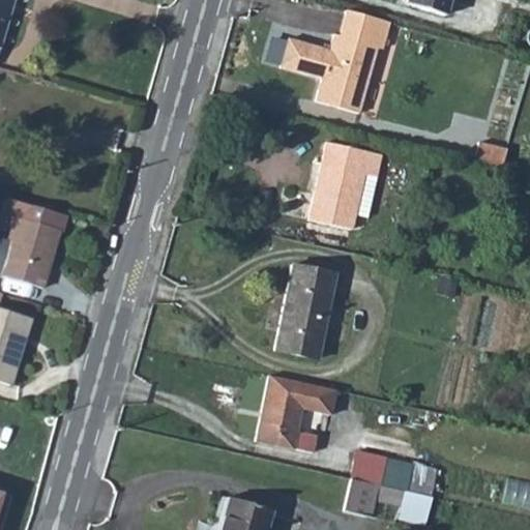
[(406,0),(405,5),(444,18),(449,0),(406,0)]
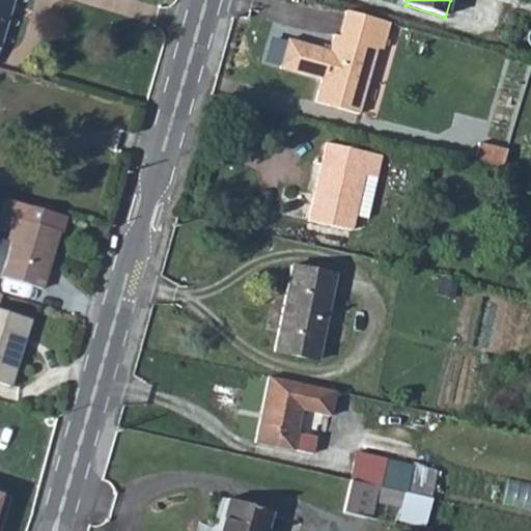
[(391,24),(346,11),(339,36),(334,34),(328,54),(289,40),(280,70),(320,81),(315,102),(360,114),(379,49),(384,50),(391,24)]
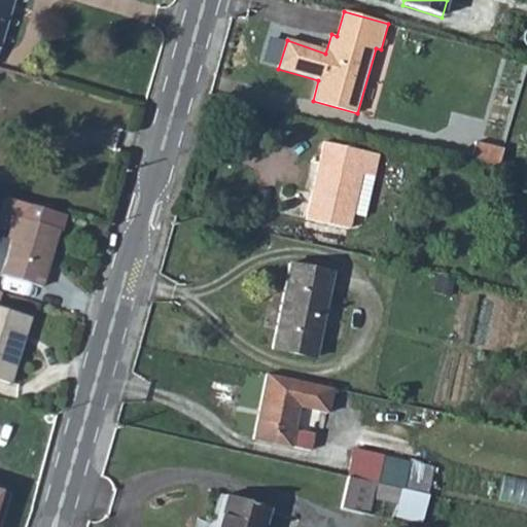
[(348,231),(352,215),(360,175),(374,178),(379,159),(324,145),(307,221),(348,231)]
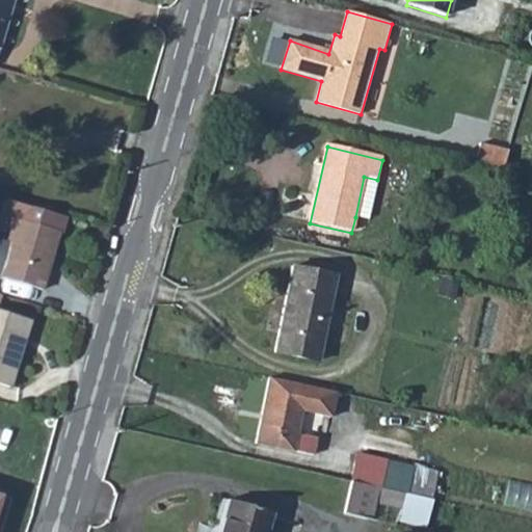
[(364,177),(355,217),(369,220),(377,180),(364,177)]
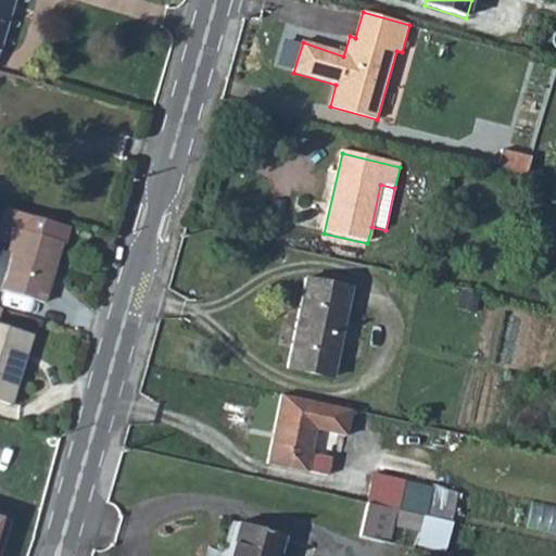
[(65,228),(1,209),(0,211),(0,225),(10,228),(0,261),(0,291),(38,302),(57,242),(61,243),(65,228)]
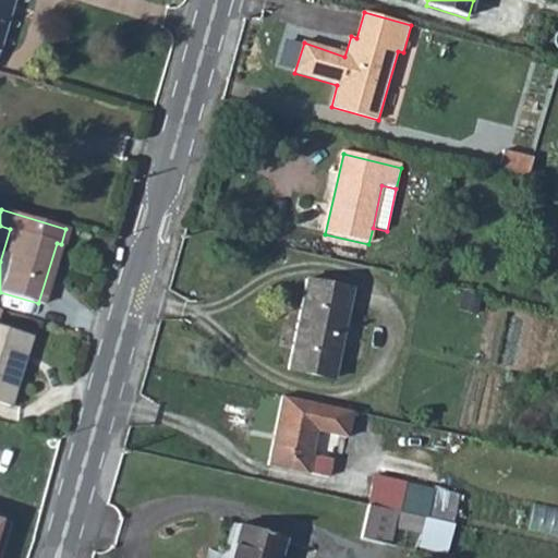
[(310,281),(289,371),(334,380),(353,291),(310,281)]
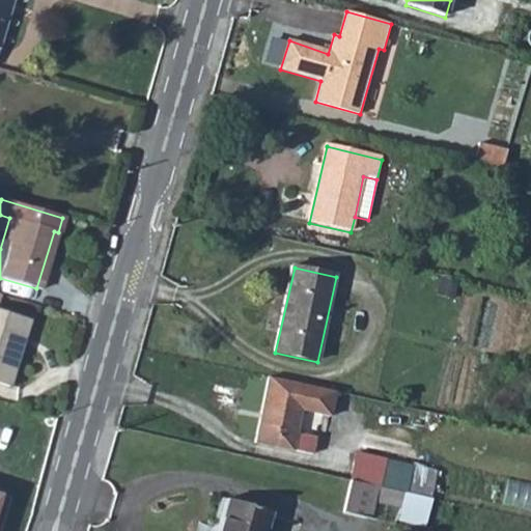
[(0,381),(2,382),(24,316),(0,307),(0,381)]
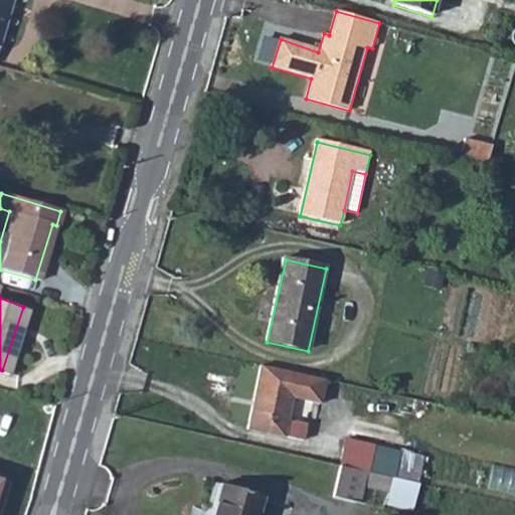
[(263,366),(250,423),(286,432),(296,434),(304,436),(307,424),(288,420),(293,398),(321,404),(327,380),(263,366)]
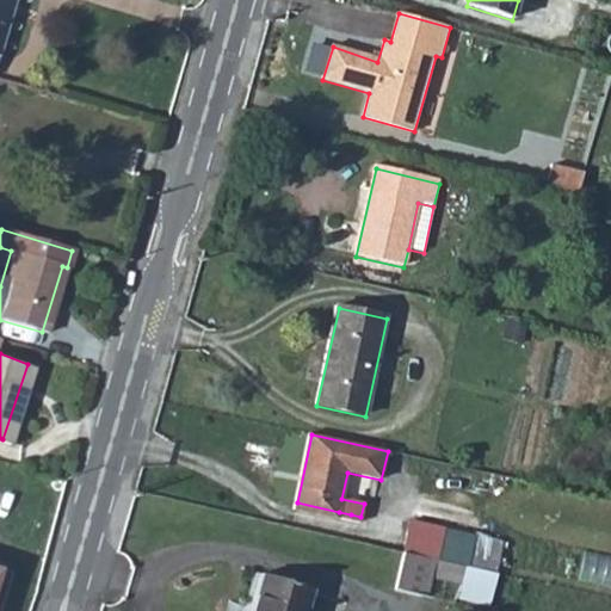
[(501,476),(487,473),(485,486),(499,488),(501,476)]
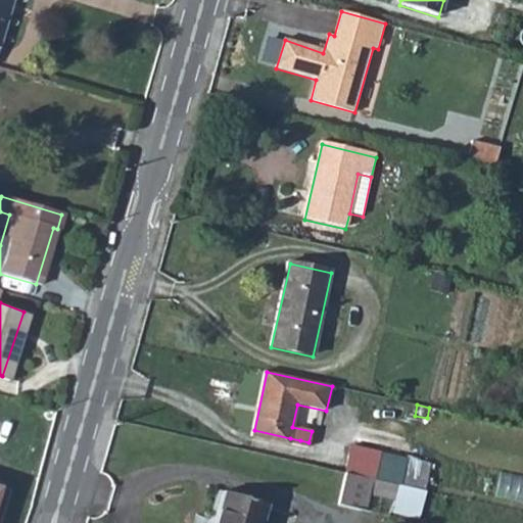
[(254,430),(253,437),(307,447),(308,442),(300,440),(290,438),(254,430)]
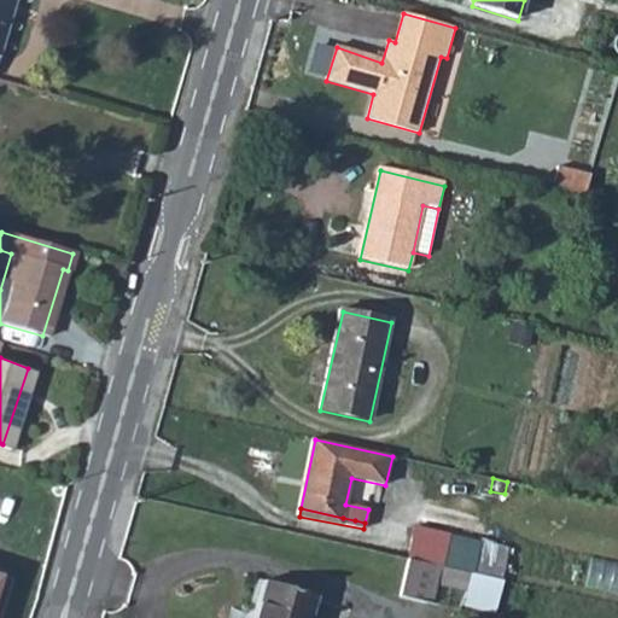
[(417,528),(415,534),(449,541),(450,536),(417,528)]
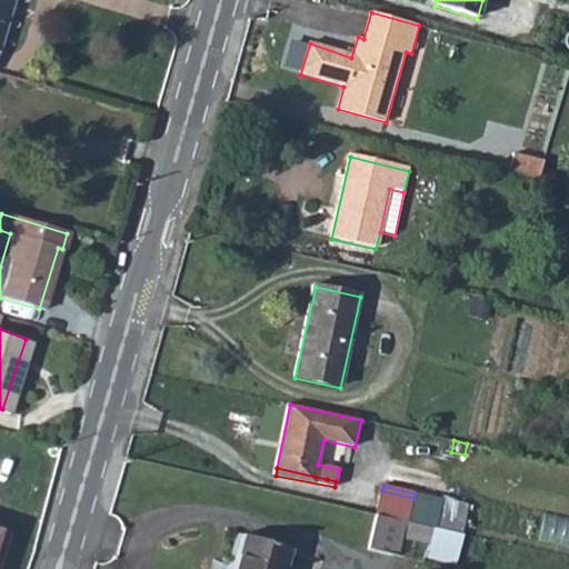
[(458,489),(456,499),(470,503),(472,492),(458,489)]
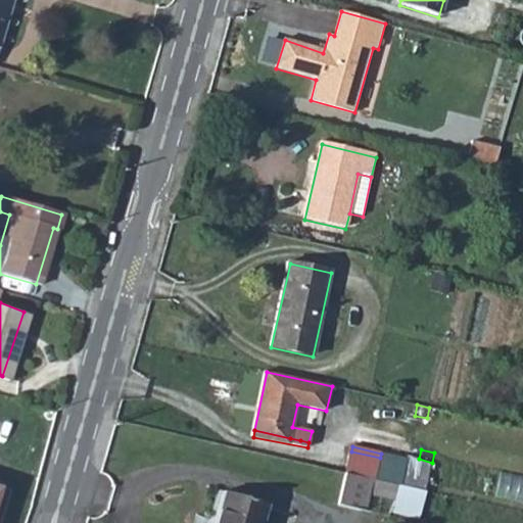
[(351,452),(347,474),(375,480),(380,458),(351,452)]
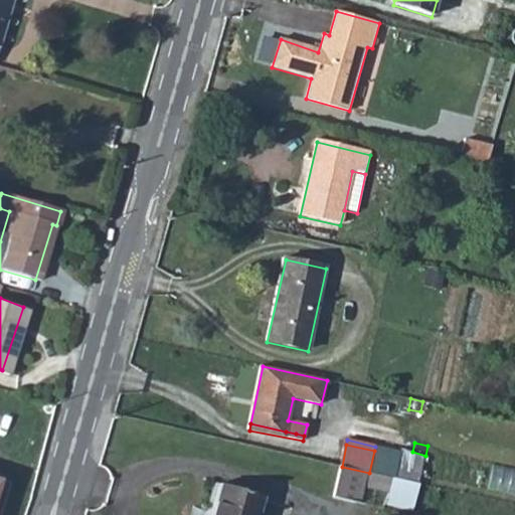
[(374,451),(369,473),(382,476),(387,454),(374,451)]
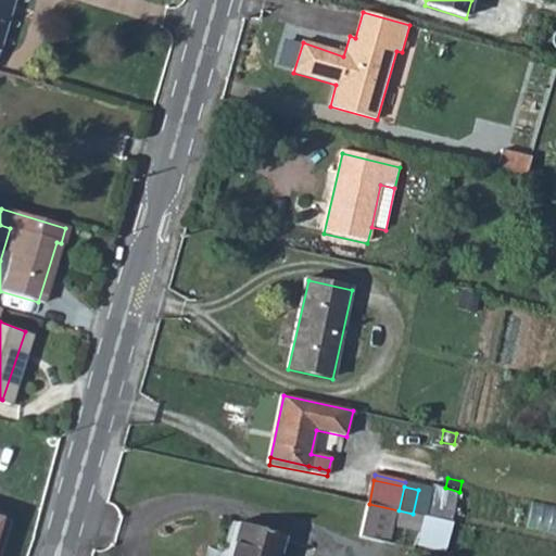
[(418,490),(413,514),(427,517),(452,522),(457,501),(418,490)]
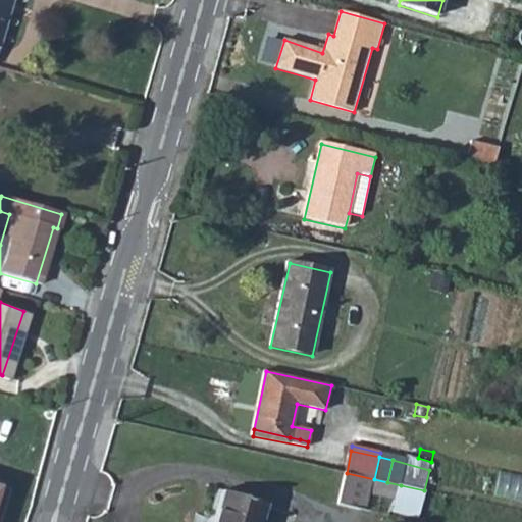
[(521,496),(521,473),(502,471),(500,493),(521,496)]
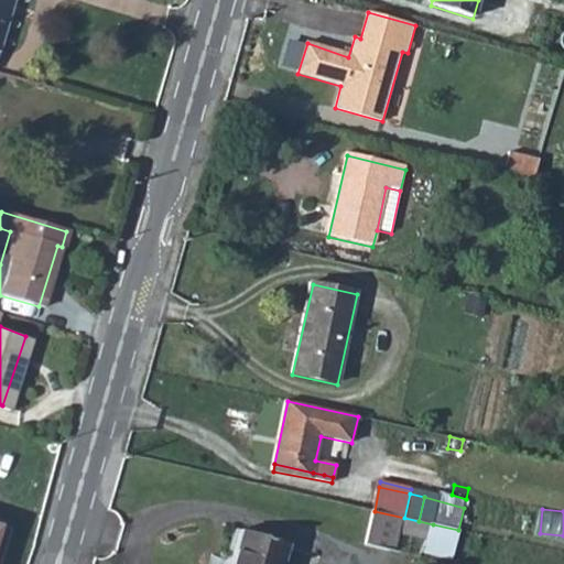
[(375,511),(366,544),(394,552),(399,533),(427,540),(433,524),(419,521),(404,518),(375,511)]
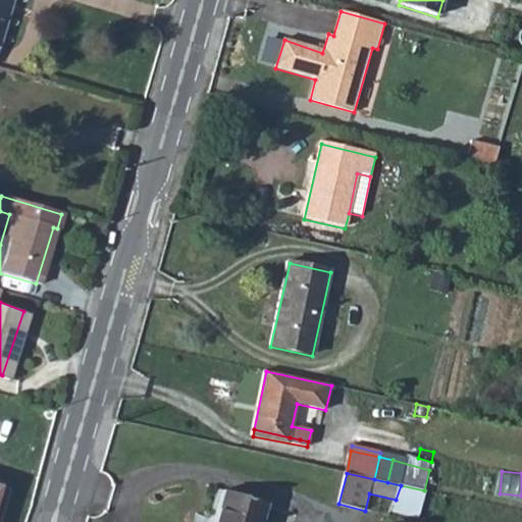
[(225,491),(216,521),(261,521),(267,504),(225,491)]
